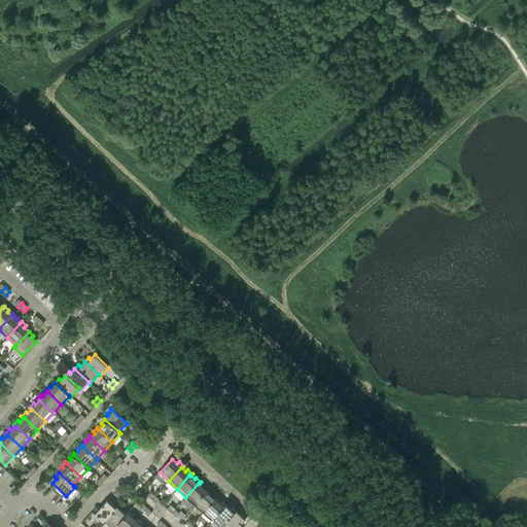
[(203,487),(199,484),(199,483),(185,497),(195,505),(207,491),(208,491),(209,490),(205,485),(203,487)]
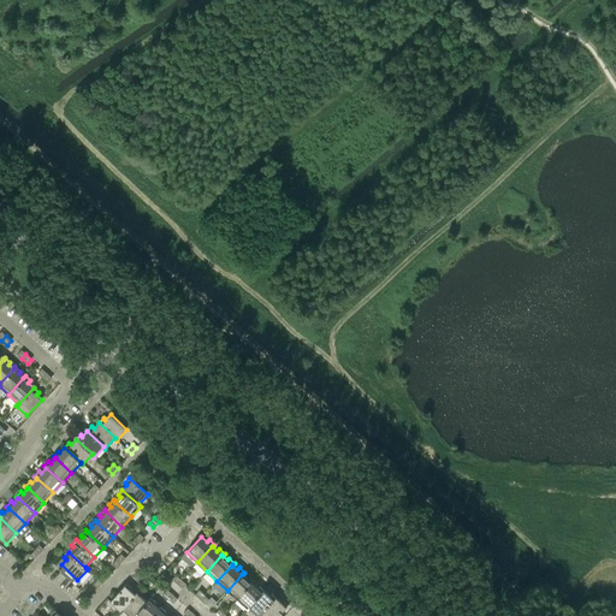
[(248,579),(243,574),(242,574),(227,591),(237,599),(253,584),(255,581),(249,576),(248,579)]
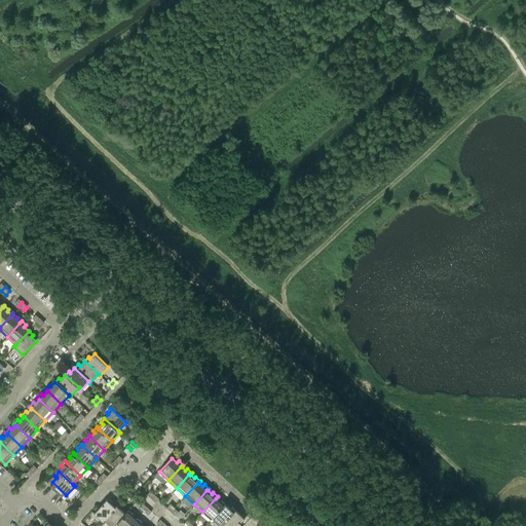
[(87,497),(84,494),(79,499),(83,502),(87,497)]
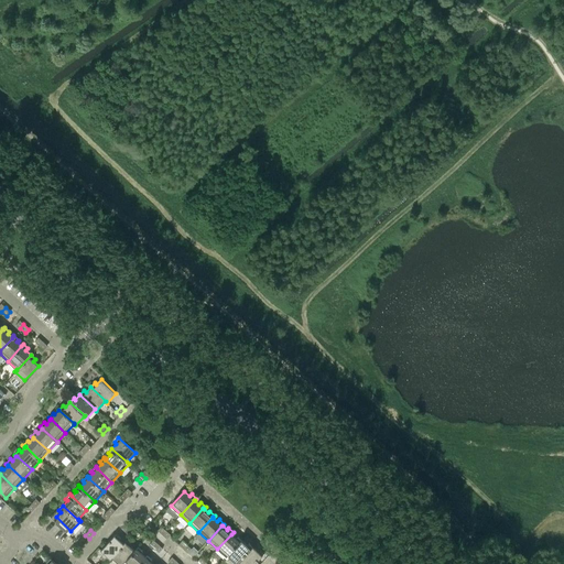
[(110,560),(112,557),(111,557),(123,544),(123,543),(119,540),(121,538),(116,533),(100,551),(110,560)]
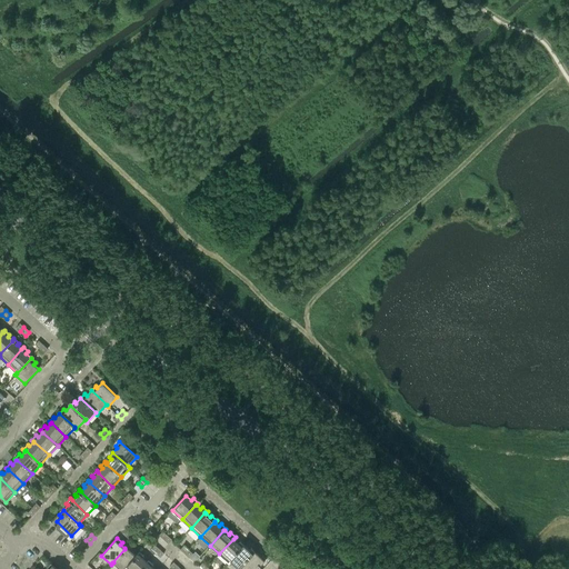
[(238,543),(233,539),(219,553),(229,563),(231,561),(230,560),(245,546),(240,541),(238,543)]
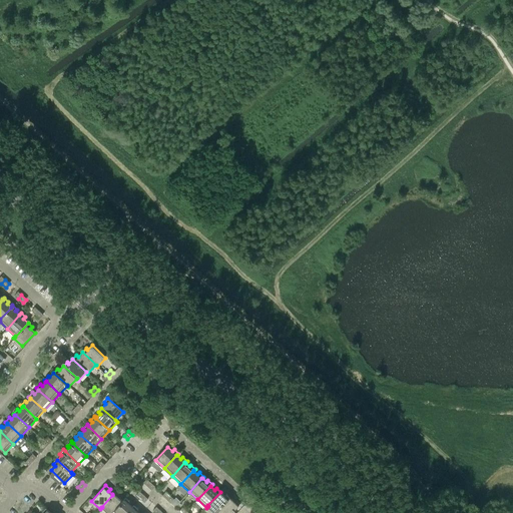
[(115,491),(112,494),(112,495),(101,507),(102,507),(108,512),(111,512),(112,512),(122,501),(122,500),(118,497),(120,495),(115,491)]
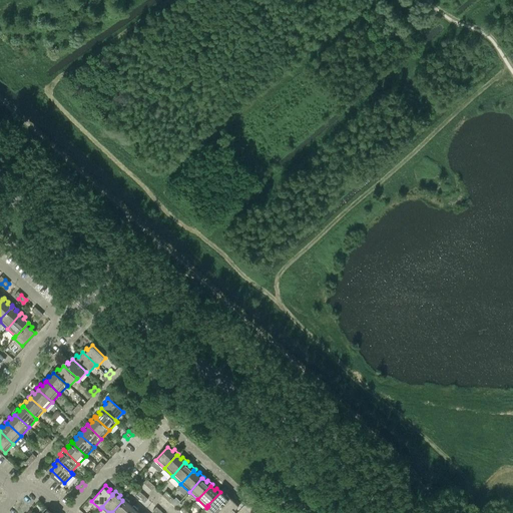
[(224,496),(220,492),(207,505),(208,506),(215,512),(216,512),(218,512),(217,511),(230,498),(226,494),(224,496)]
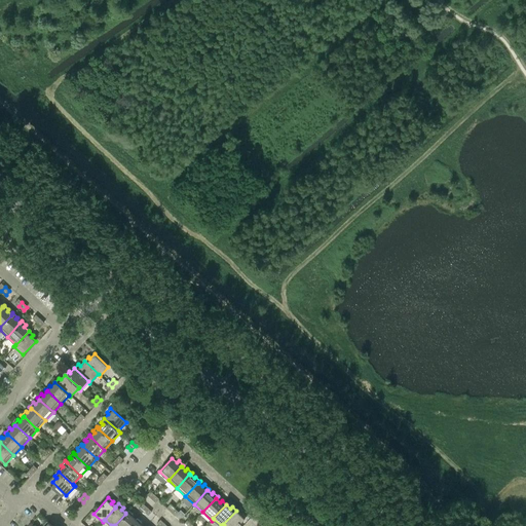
[(147,508),(143,511),(148,516),(151,512),(147,508)]
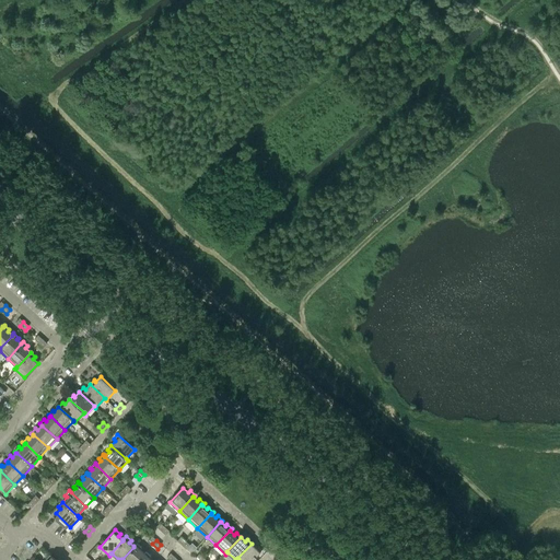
[(137,543),(133,546),(133,547),(123,559),(121,559),(138,559),(144,553),(144,552),(140,549),(142,547),(137,543)]
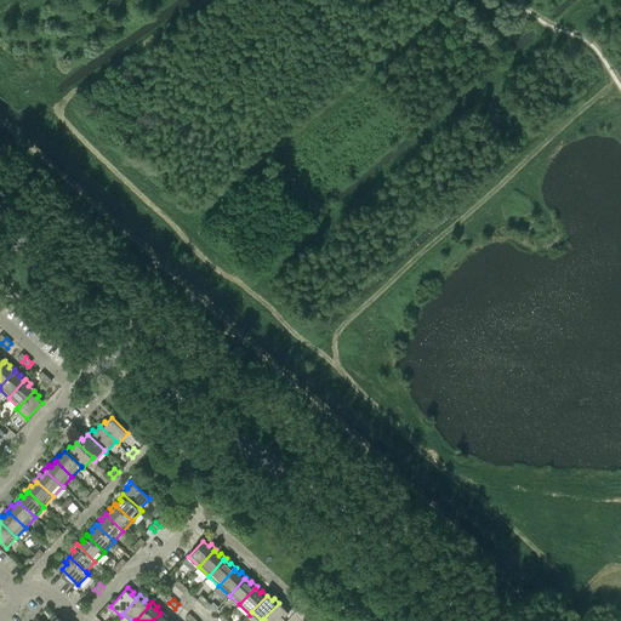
[(284,608),(279,603),(263,619),(265,620),(266,620),(280,620),(291,610),(286,605),(284,608)]
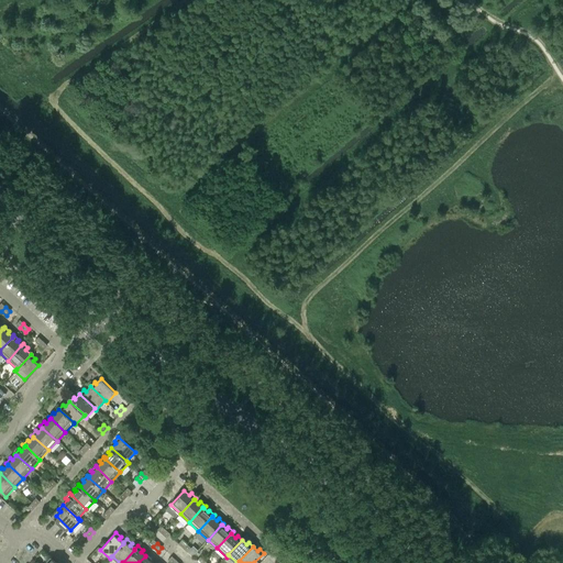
All buildings are outlined.
